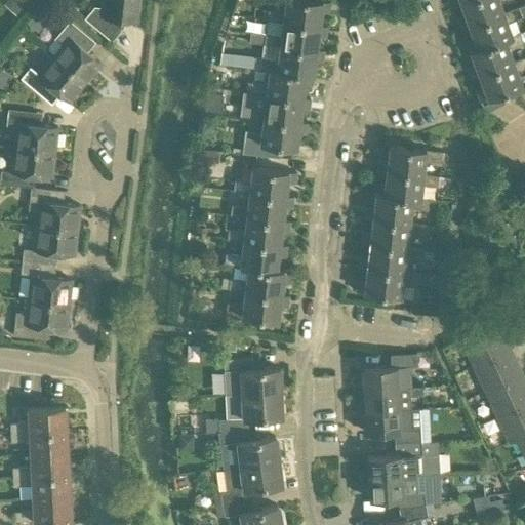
[(6,0),(19,12),(28,3),(23,0),(6,0)]
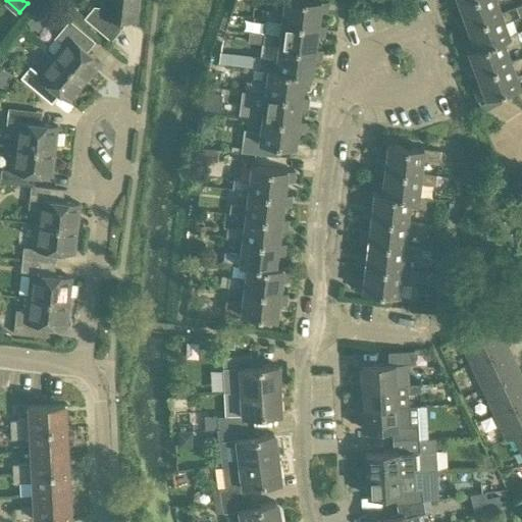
[(135,18),(137,0),(101,0),(101,7),(94,6),(84,17),(101,32),(113,15),(135,18)]
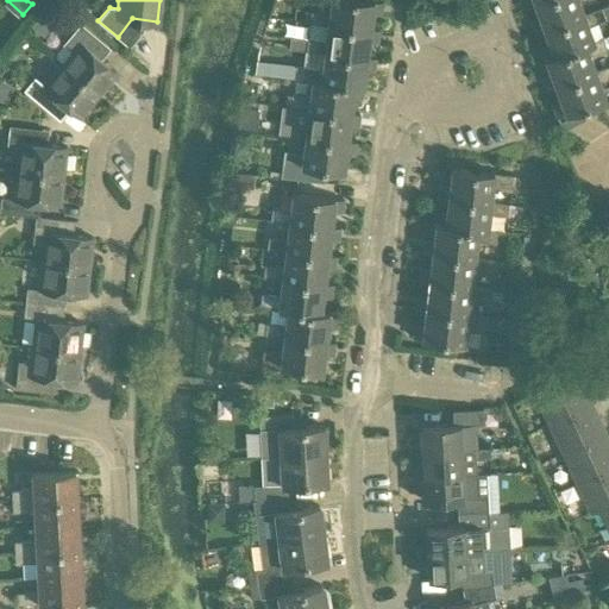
[(327,24),(370,29),(372,12),(381,13),(382,1),(371,0),(330,0),(328,12),(311,11),(309,23),(327,24)]
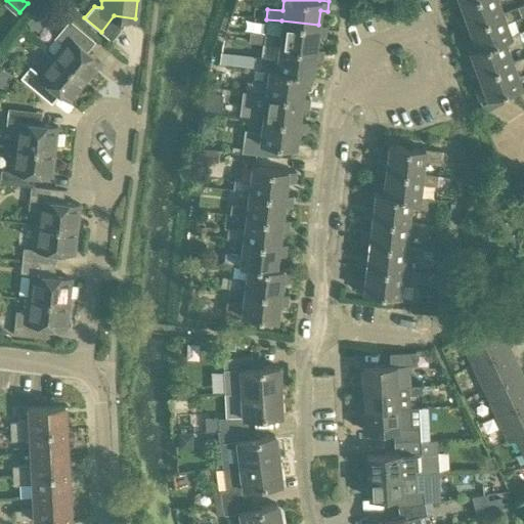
[(468,24),(503,10),(498,0),(460,0),(460,1),(465,14),(457,16),(461,27),(468,24)]
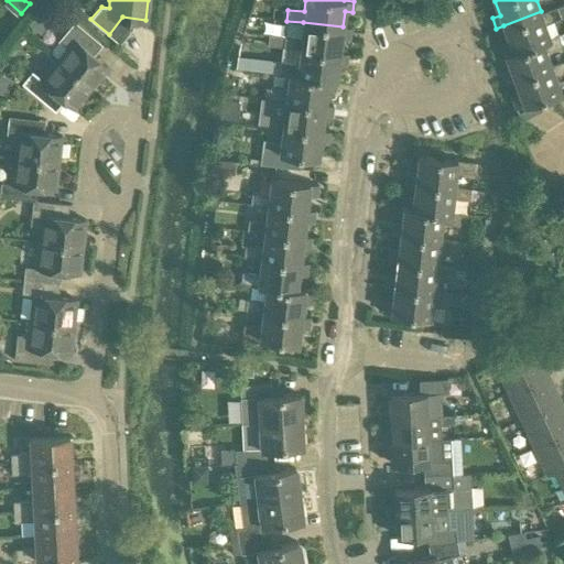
[(77,18),(83,12),(74,6),(69,11),(77,18)]
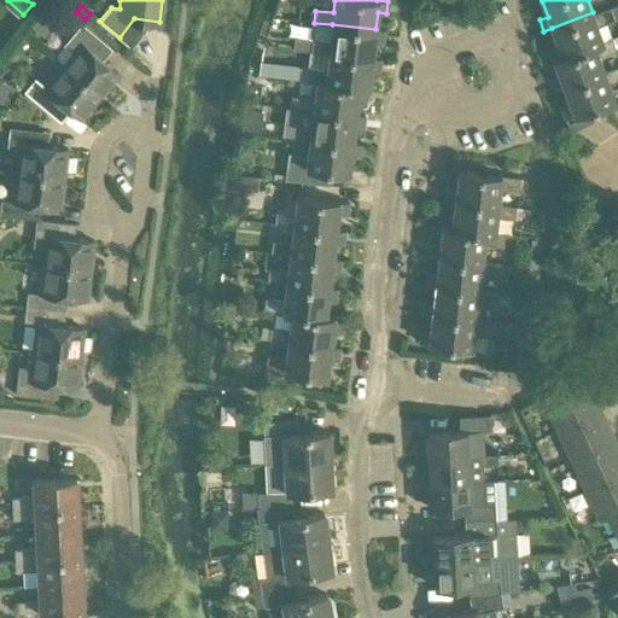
[(558,57),(602,39),(598,25),(613,19),(610,9),(594,15),(593,12),(552,28),(558,45),(549,47),(553,58),(558,57)]
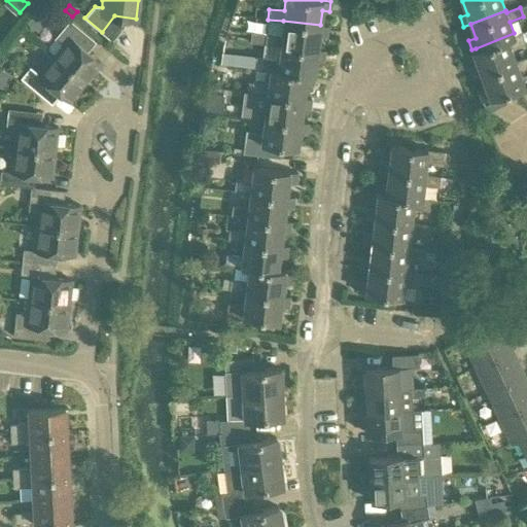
[(54,55),(84,81),(101,62),(82,47),(90,37),(69,21),(54,39),(61,45),(54,55)]
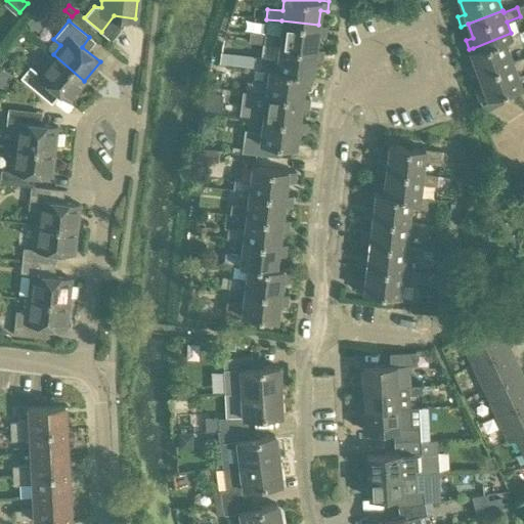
[(325,26),(318,25),(281,20),(279,35),(264,33),(263,44),(278,45),(278,44),(315,49),(317,35),(324,36),(325,26)]
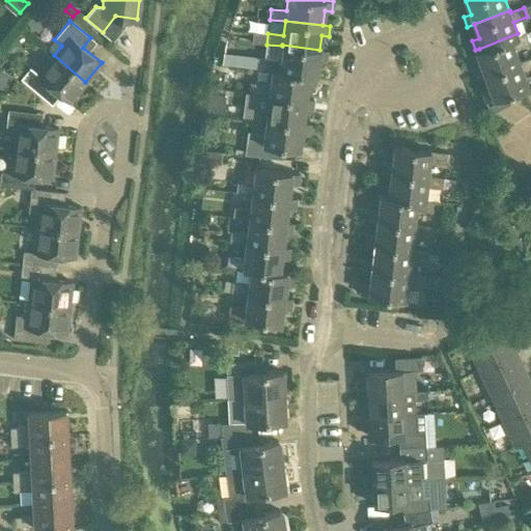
[(486,73),(519,60),(514,49),(530,40),(528,34),(526,35),(525,32),(519,35),(518,33),(479,49),(475,50),(480,64),(473,66),(477,76),(484,74),(484,73),(486,73)]
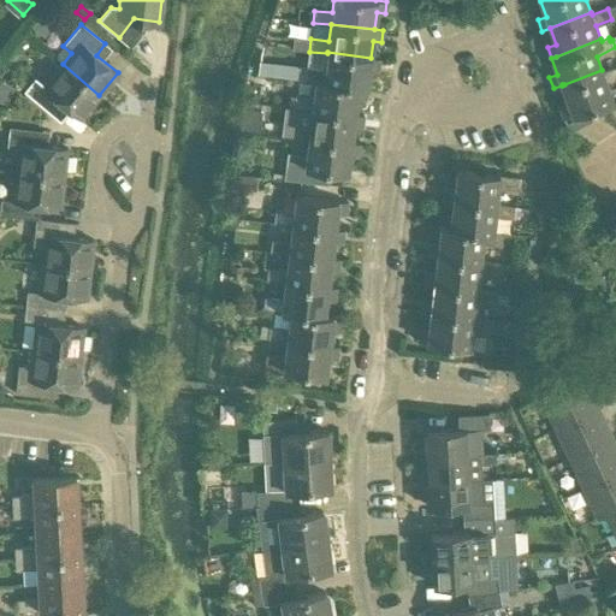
[(325,70),(286,66),(285,77),(317,81),(317,80),(323,81),(367,87),(368,70),(378,71),(379,59),(371,58),(327,52),(327,53),(325,70)]
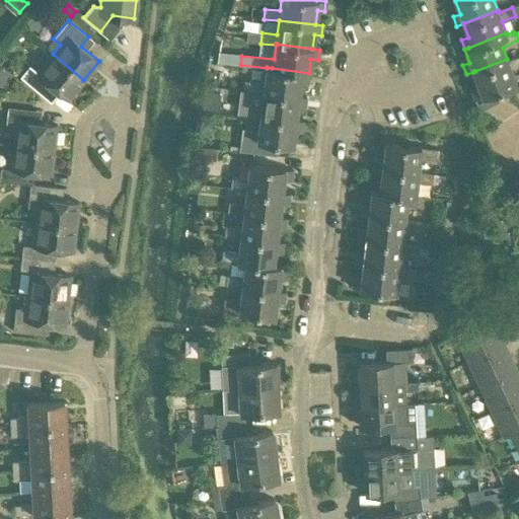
[(67,99),(83,80),(53,54),(36,73),(29,67),(20,77),(46,98),(54,88),(67,99)]
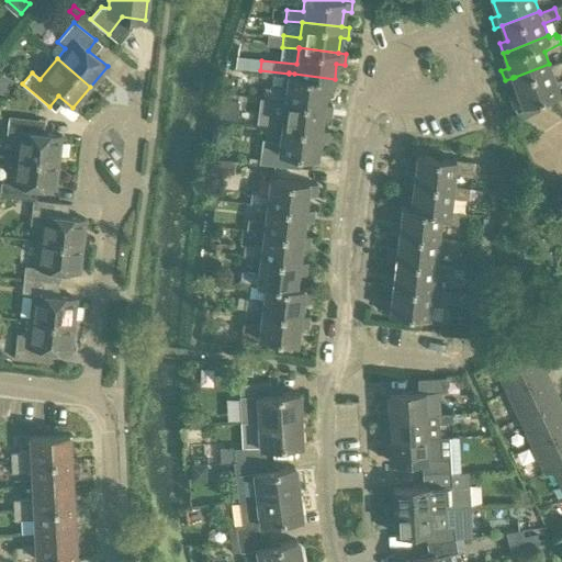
[(513,77),(513,78),(518,92),(510,96),(514,105),(558,89),(553,76),(561,71),(561,59),(549,65),(549,64),(515,77),(513,77)]
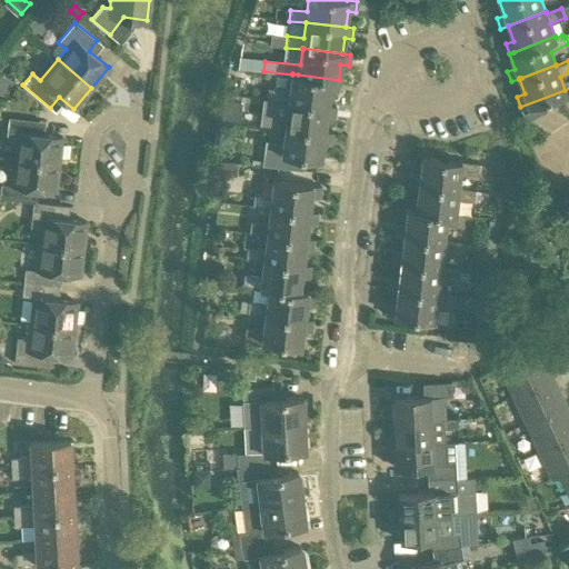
[(295,101),(327,106),(329,90),(337,91),(339,80),(298,75),(292,73),(292,75),(290,90),(272,88),(270,99),(289,101),(289,100),(295,101)]
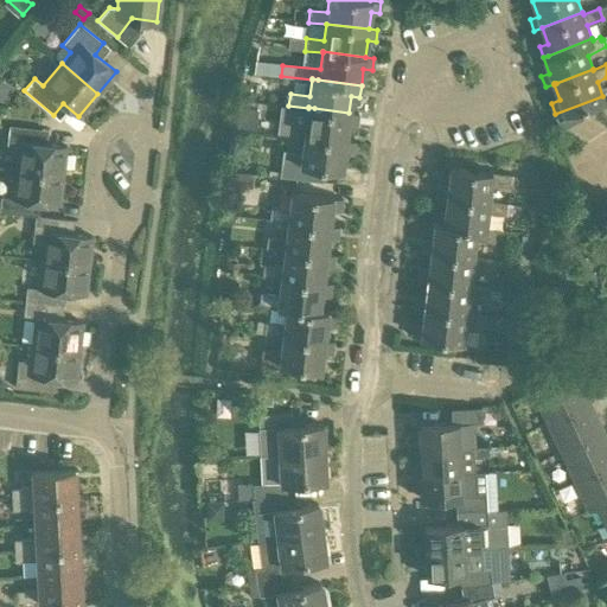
[(358,114),(349,113),(314,108),(308,107),(308,108),(306,125),(287,122),(286,134),(305,136),(305,135),(311,136),(345,141),(347,125),(356,126),(358,114)]
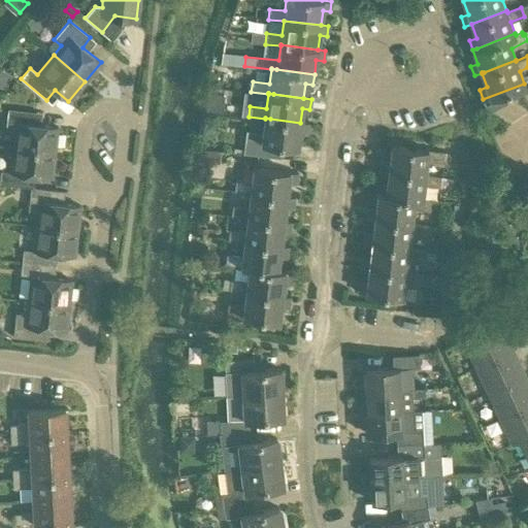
[(14,147),(55,152),(58,127),(34,124),(35,112),(7,108),(6,121),(6,126),(11,132),(17,132),(14,147)]
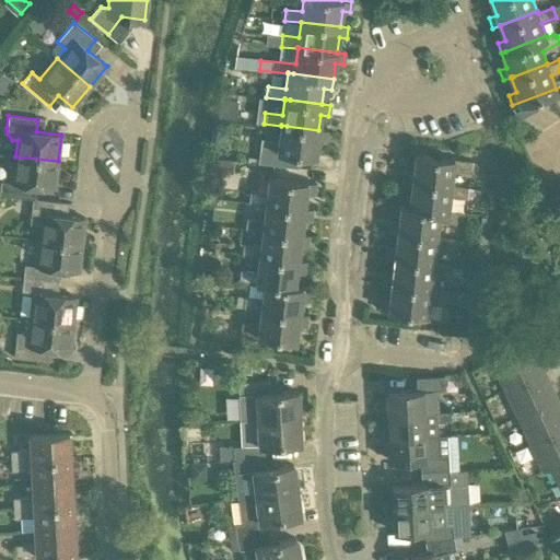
[(327,131),(318,130),(287,126),(281,125),(281,126),(279,141),(261,139),(259,150),(279,152),(279,151),(315,156),(317,141),(325,142),(327,131)]
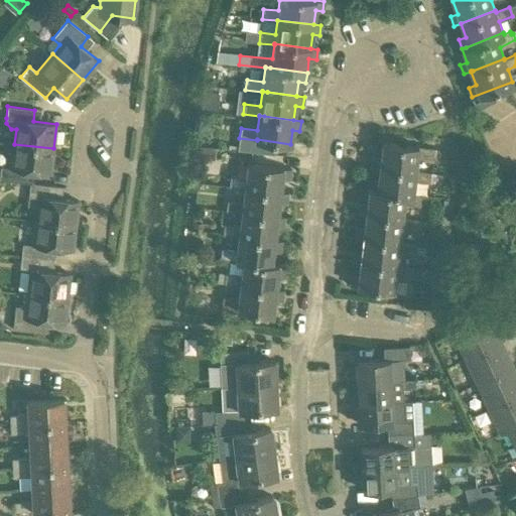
[(380,165),(416,170),(418,157),(432,159),(433,149),(419,147),(419,146),(383,142),(381,156),(374,155),(372,165),(379,166),(380,165)]
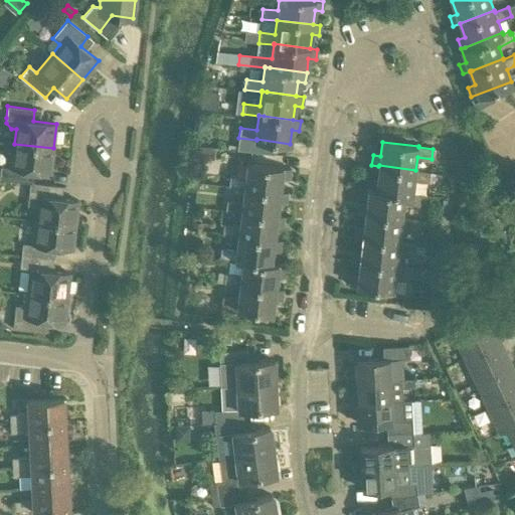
[(50,172),(53,148),(14,144),(11,168),(0,167),(0,170),(0,179),(26,182),(27,170),(50,172)]
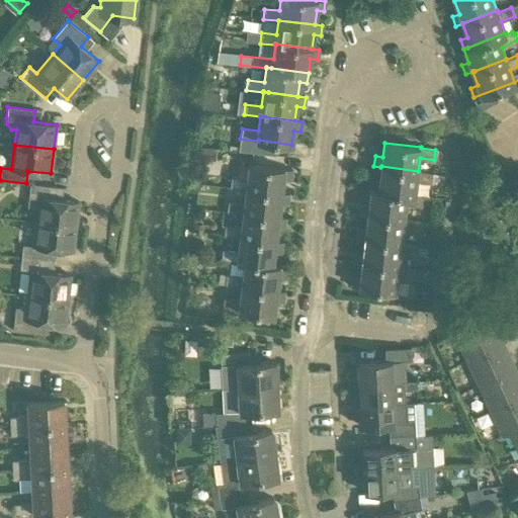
[(211,149),(196,147),(195,159),(209,160),(211,149)]
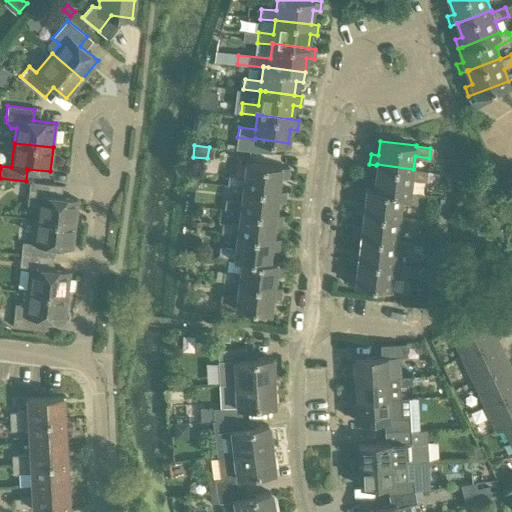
[(243,186),(278,190),(280,176),(288,177),(289,167),(246,162),(244,176),(228,175),(227,185),(243,186)]
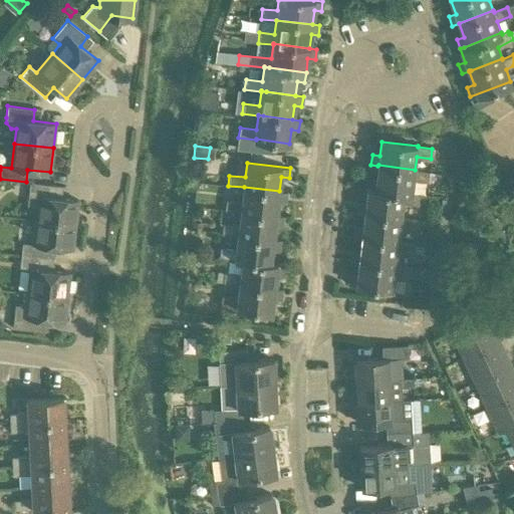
[(415,171),(415,170),(378,165),(377,166),(376,180),(369,179),(368,188),(373,189),(404,193),(412,194),(414,181),(428,183),(429,172),(415,171)]
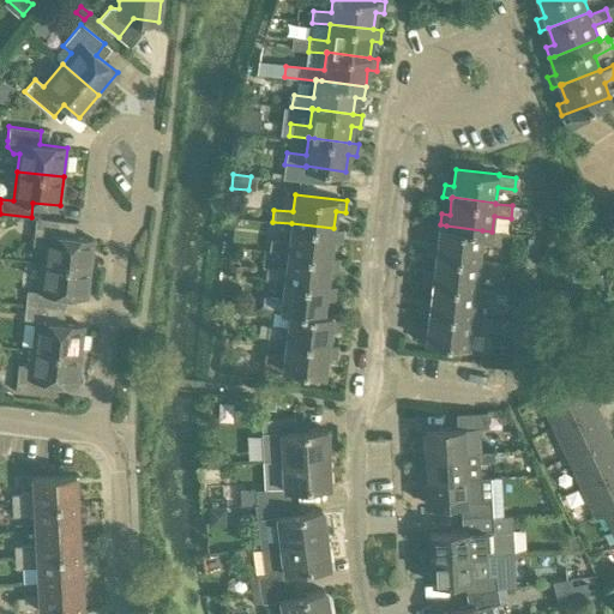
[(42,263),(90,269),(94,239),(66,235),(68,222),(35,218),(32,246),(44,247),(42,263)]
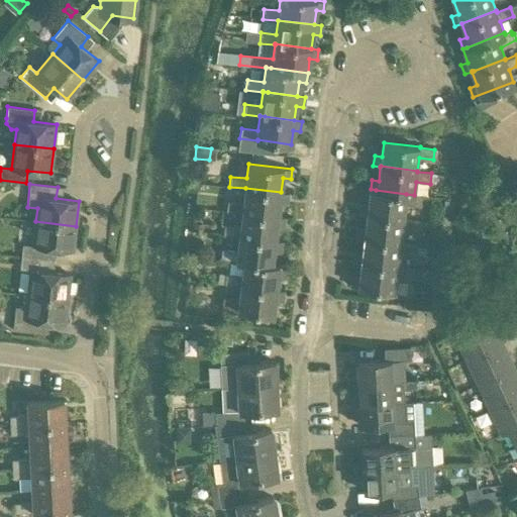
[(289,193),(281,192),(245,188),(243,202),(227,201),(226,211),(242,212),(278,216),(280,202),(288,203),(289,193)]
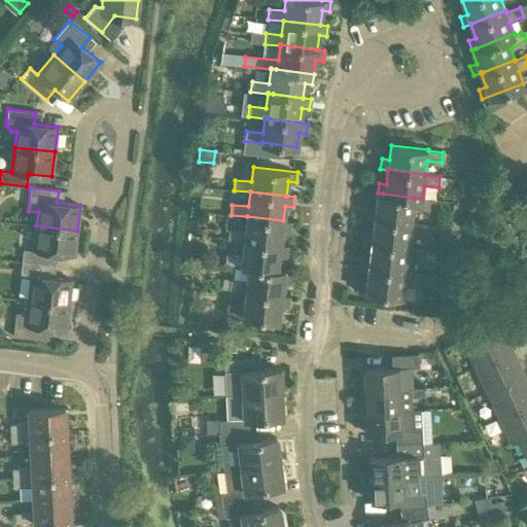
[(414,199),(414,198),(383,194),(378,192),(376,208),(367,207),(366,217),(375,218),(375,217),(379,218),(412,222),(413,209),(427,210),(428,200),(414,199)]
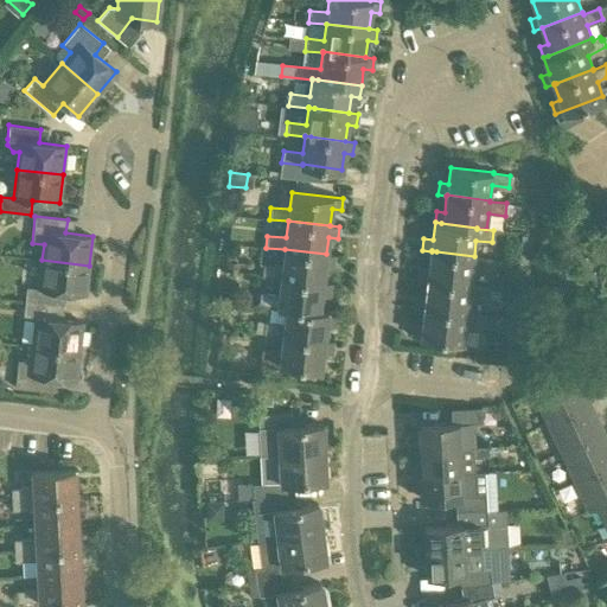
[(606,224),(596,231),(606,248),(606,224)]
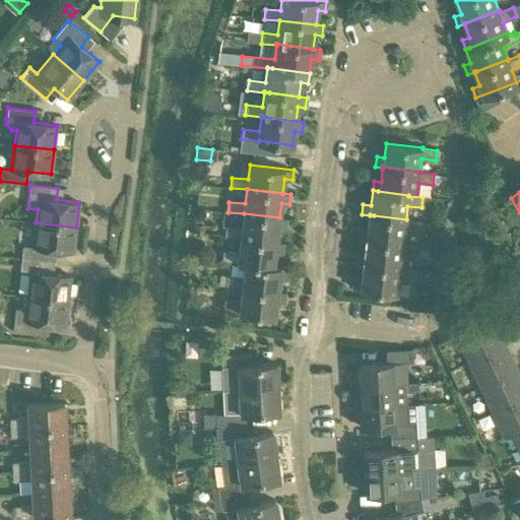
[(455,212),(445,211),(443,224),(453,225),(455,212)]
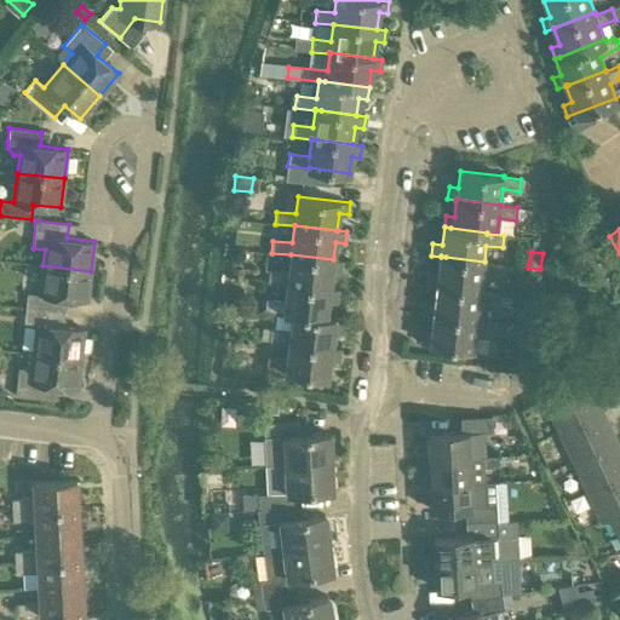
[(343,260),(333,259),(291,254),(288,271),(269,269),(268,282),(287,283),(329,288),(332,271),(342,273),(343,260)]
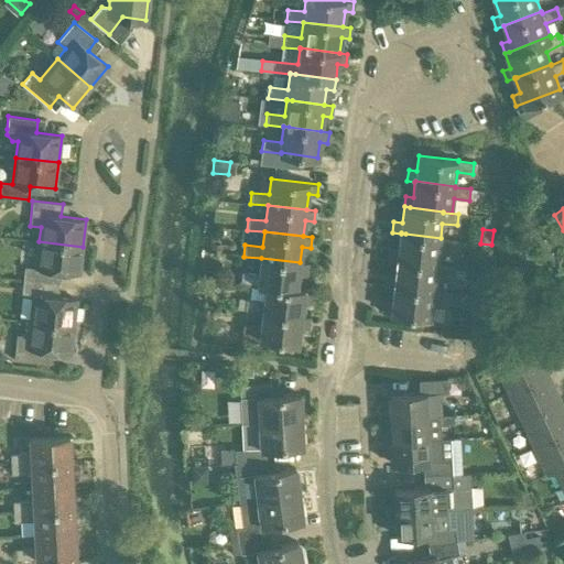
[(440,239),(441,238),(405,234),(401,232),(401,234),(399,249),(390,248),(389,259),(398,260),(398,259),(401,260),(437,264),(438,250),(455,251),(456,240),(440,239)]
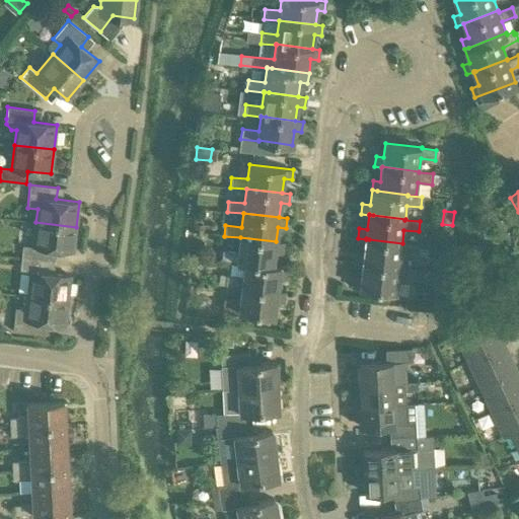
[(73,251),(76,227),(35,222),(32,246),(22,245),(21,257),(49,261),(50,248),(73,251)]
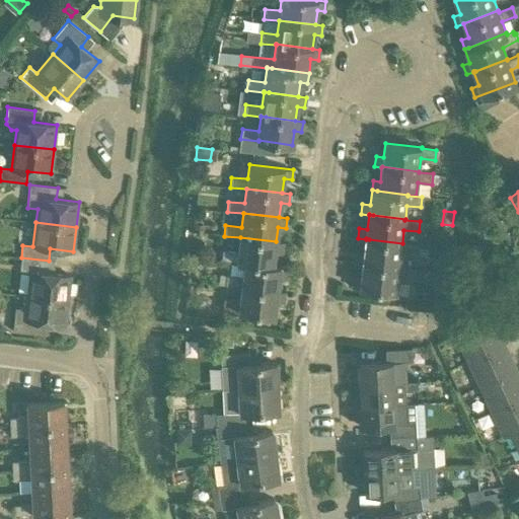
[(204,226),(193,224),(193,232),(204,233),(204,226)]
